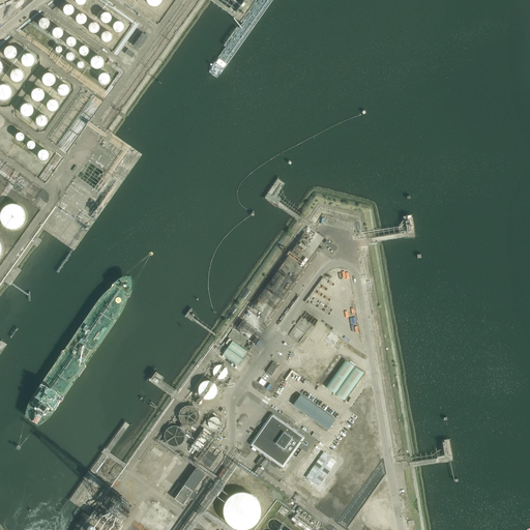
[(93,13),(99,9),(95,2),(88,6),(93,13)]
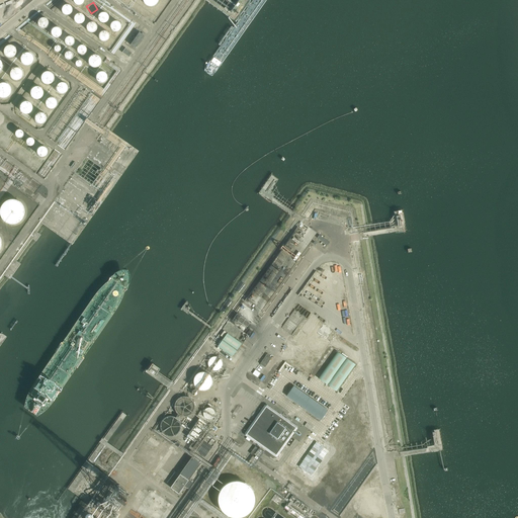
[(73,10),(73,9),(73,8),(73,6),(72,5),(71,4),(70,4),(68,4),(67,4),(66,4),(65,5),(64,6),(63,7),(63,8),(63,10),(63,11),(64,12),(65,13),(66,14),(67,14),(68,14),(70,14),(71,13),(72,13),(73,11),(73,10)]
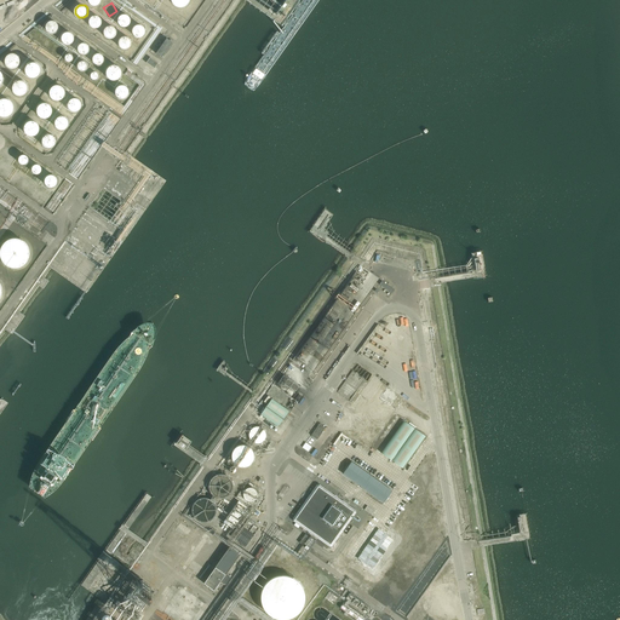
[(102,24),(102,22),(102,21),(101,19),(99,17),(98,17),(97,16),(96,16),(93,16),(92,17),(91,17),(90,19),(89,21),(89,22),(89,24),(90,26),(91,27),(92,28),(93,29),(96,29),(97,29),(98,28),(99,27),(101,26),(102,24)]
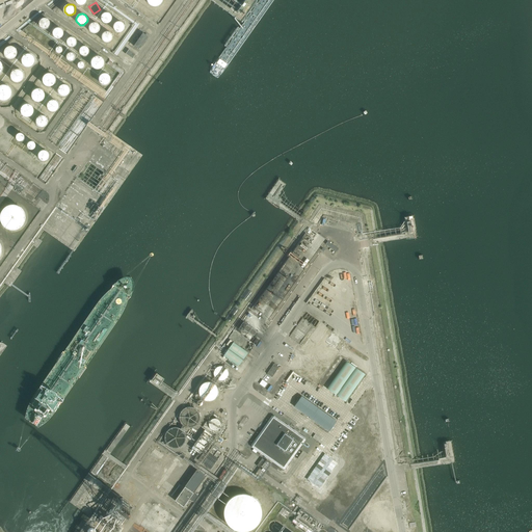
[(111,20),(111,19),(111,18),(110,16),(109,15),(108,14),(107,14),(105,14),(104,14),(102,15),(101,16),(101,17),(101,19),(101,20),(101,22),(102,23),(104,24),(105,24),(107,24),(108,24),(109,23),(110,22),(111,20)]
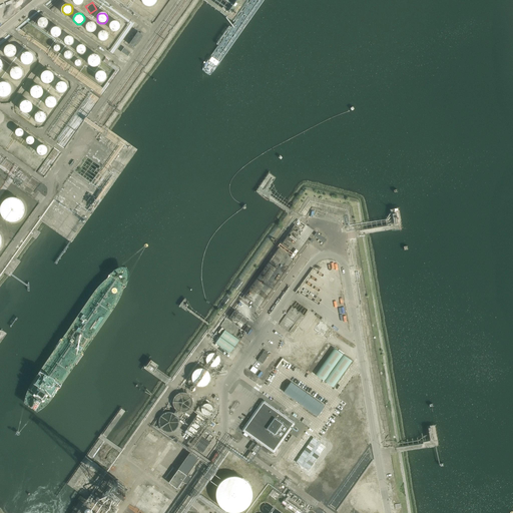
[(47,24),(48,22),(47,21),(47,20),(45,19),(44,18),(43,18),(41,19),(40,20),(39,21),(39,22),(39,24),(40,25),(41,26),(43,27),(44,27),(45,26),(47,25),(47,24)]
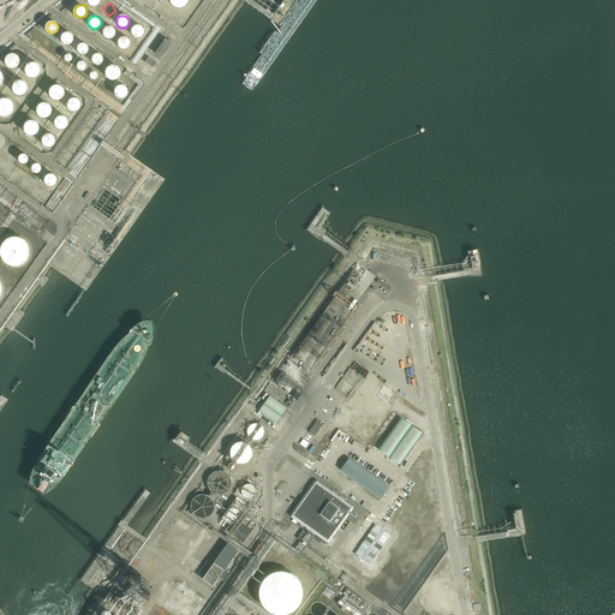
[(143,33),(144,31),(143,30),(143,29),(142,28),(141,27),(139,25),(138,25),(136,25),(135,25),(133,27),(132,28),(131,29),(131,31),(131,33),(131,34),(132,35),(133,36),(135,37),(136,37),(138,37),(139,37),(141,37),(142,36),(143,35),(143,33)]
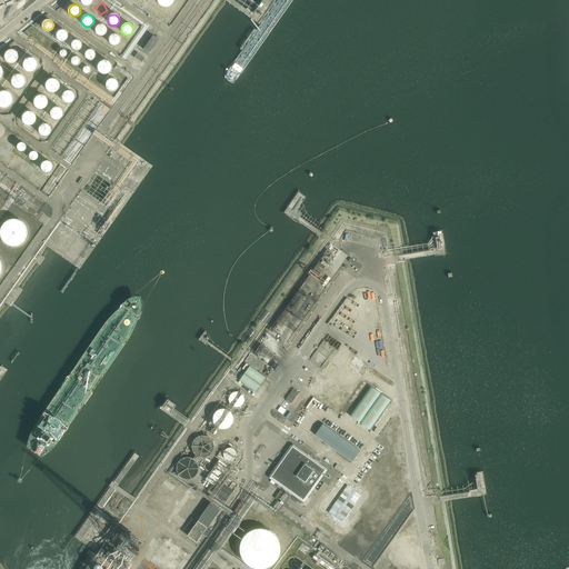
[(107,31),(108,30),(107,29),(107,27),(106,26),(105,25),(103,25),(101,25),(100,25),(99,25),(98,26),(97,27),(96,28),(96,29),(96,31),(96,32),(97,33),(98,35),(99,36),(100,36),(101,37),(103,36),(105,36),(106,35),(107,33),(107,31)]
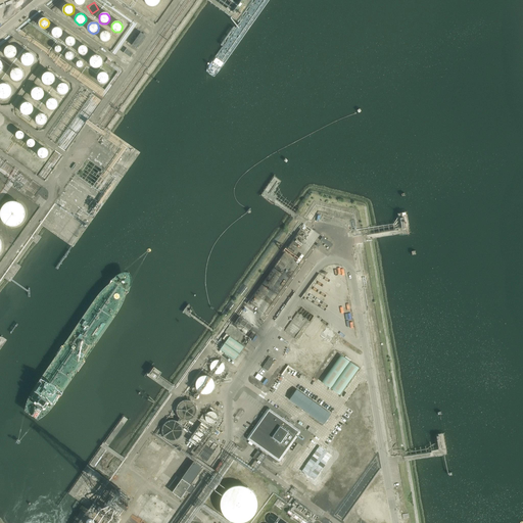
[(61,34),(61,33),(61,32),(60,30),(59,30),(58,29),(56,29),(55,30),(54,30),(53,32),(53,33),(53,35),(54,36),(55,37),(56,37),(58,37),(59,37),(60,36),(61,34)]
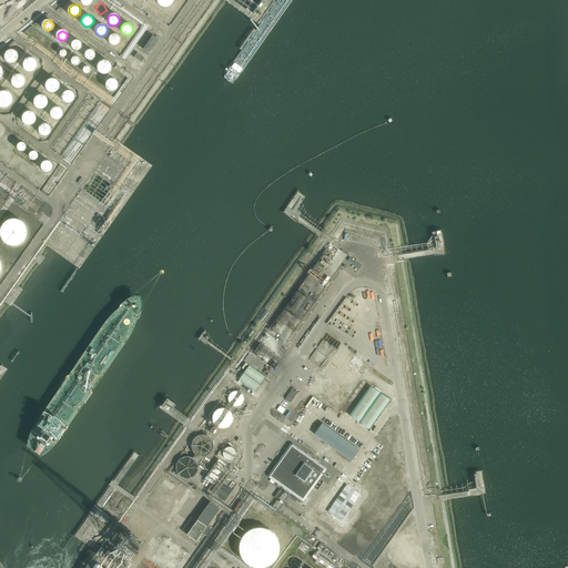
[(120,41),(120,40),(120,38),(119,37),(118,36),(117,34),(115,34),(113,34),(112,34),(111,36),(110,37),(109,38),(109,40),(109,41),(110,42),(111,43),(112,44),(113,46),(115,46),(117,44),(118,43),(119,42),(120,41)]
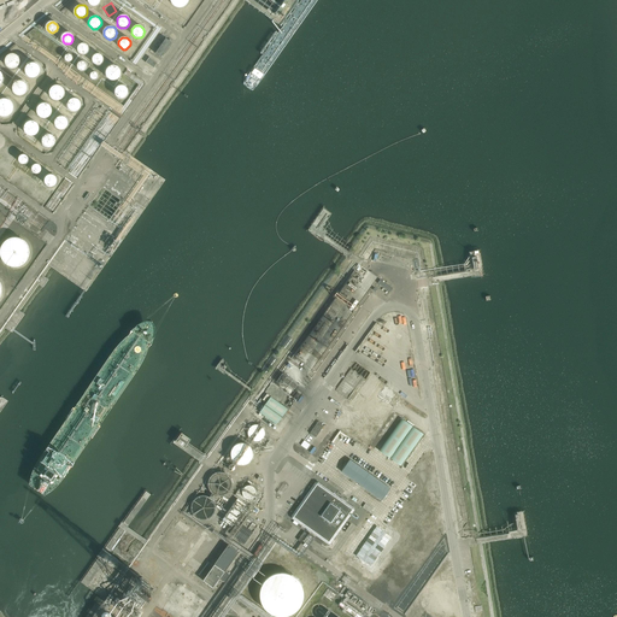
[(156,53),(162,57),(172,42),(166,39),(156,53)]
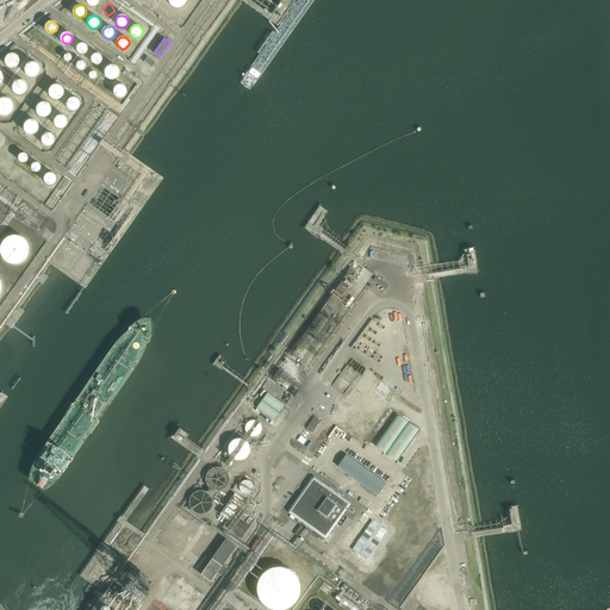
[(20,60),(20,57),(20,56),(20,55),(19,54),(18,53),(16,51),(14,51),(13,51),(11,53),(10,54),(8,55),(8,56),(8,57),(8,60),(8,61),(10,62),(11,63),(13,64),(14,64),(16,64),(18,63),(19,62),(20,61),(20,60)]
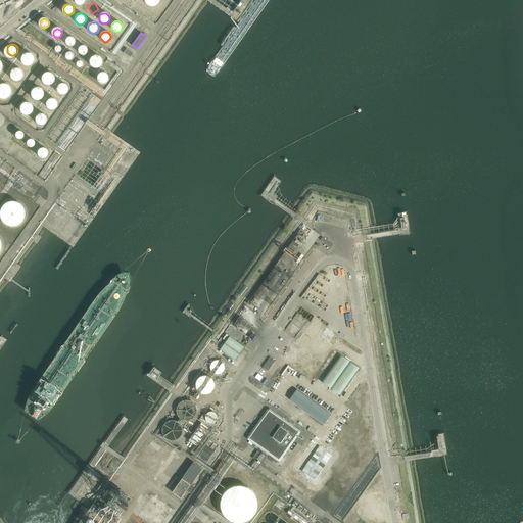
[(87,52),(88,51),(87,50),(87,48),(86,47),(85,47),(83,47),(82,47),(81,47),(80,48),(79,49),(79,51),(79,52),(80,53),(81,54),(82,55),(83,55),(85,55),(86,54),(87,53),(87,52)]
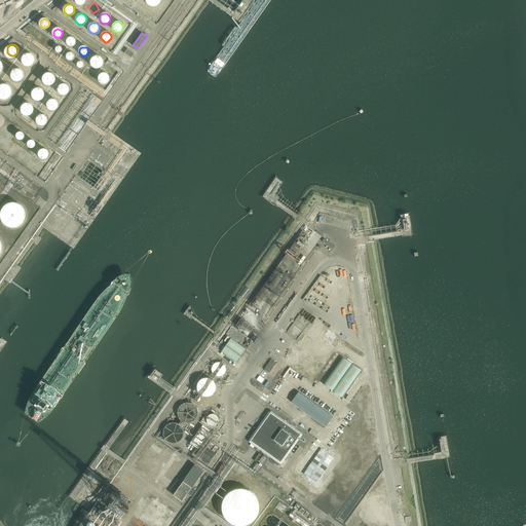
[(132,59),(135,53),(127,49),(124,53),(132,59)]
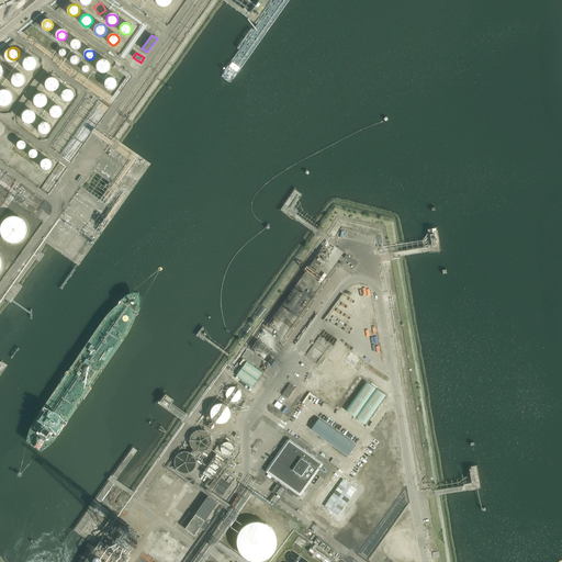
[(35,66),(35,64),(35,63),(35,62),(34,60),(33,59),(31,58),(30,58),(29,58),(26,59),(25,60),(24,62),(24,63),(24,64),(24,66),(24,67),(25,68),(26,69),(29,69),(30,70),(31,69),(33,69),(34,68),(35,67),(35,66)]
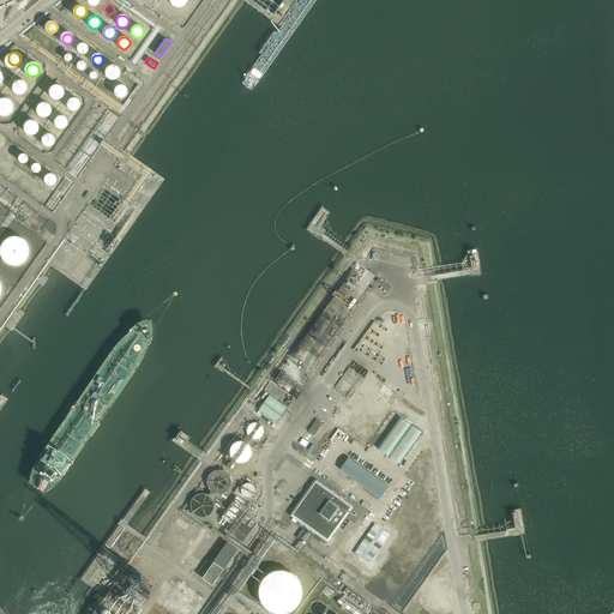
[(120,73),(121,72),(120,70),(120,68),(119,67),(118,66),(116,65),(115,64),(114,64),(113,64),(110,64),(109,64),(108,65),(107,66),(106,67),(104,68),(104,70),(104,72),(104,73),(104,74),(106,76),(107,77),(108,78),(109,79),(110,79),(113,79),(114,79),(115,79),(116,78),(118,77),(119,76),(120,74),(120,73)]
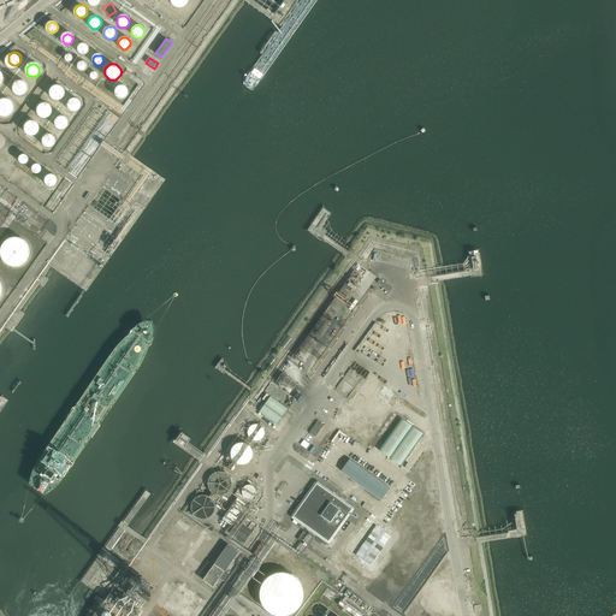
[(27,89),(27,88),(27,87),(25,86),(24,84),(23,83),(22,82),(21,82),(19,82),(17,83),(16,84),(15,86),(15,87),(15,88),(15,89),(15,92),(16,93),(17,93),(19,94),(21,94),(22,94),(23,93),(24,93),(25,92),(27,89)]
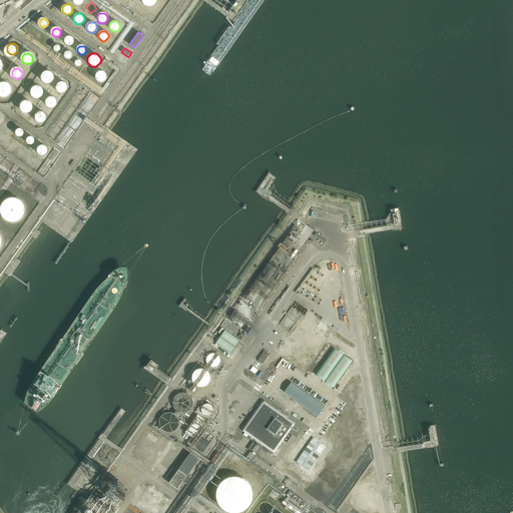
[(107,75),(107,74),(107,72),(106,71),(106,70),(105,70),(104,69),(102,68),(100,68),(99,69),(98,69),(97,70),(96,71),(95,72),(95,73),(94,75),(95,76),(95,77),(95,78),(96,79),(98,81),(100,81),(102,81),(103,81),(105,80),(106,79),(107,77),(107,76),(107,75)]
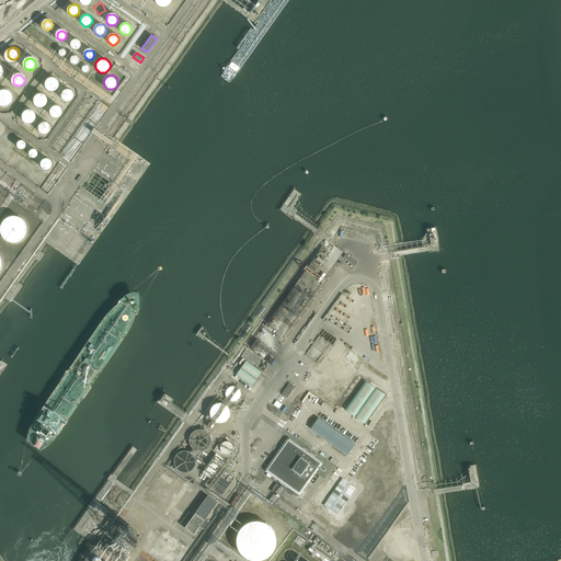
[(58,86),(58,84),(58,83),(58,82),(57,81),(56,80),(55,79),(54,78),(53,78),(52,78),(49,78),(48,78),(47,79),(46,80),(46,81),(45,82),(45,83),(45,86),(45,87),(46,88),(46,89),(47,90),(48,91),(49,91),(52,91),(53,91),(54,91),(55,90),(56,90),(57,89),(58,88),(58,86)]
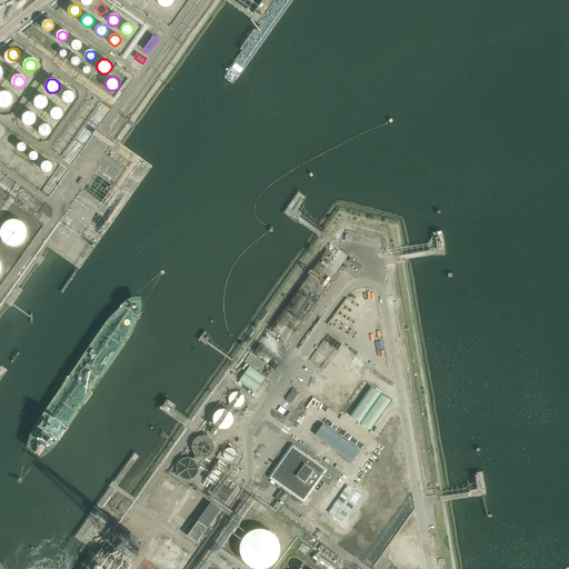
[(11,100),(11,98),(11,97),(10,96),(9,95),(8,93),(6,92),(5,92),(2,92),(0,92),(0,107),(0,108),(2,108),(3,108),(5,108),(7,108),(8,107),(9,106),(10,105),(10,103),(11,102),(11,100)]
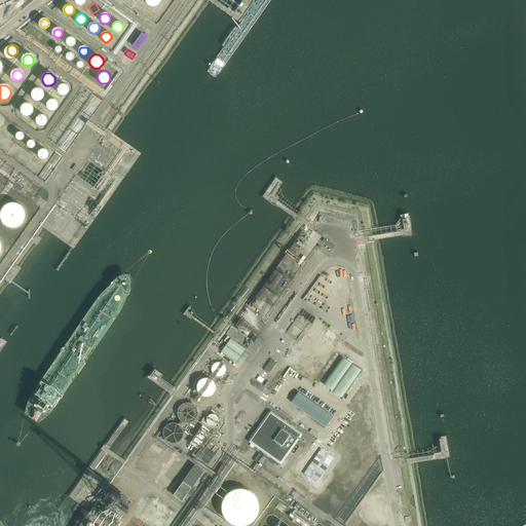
[(68,91),(68,89),(68,88),(67,86),(66,85),(65,85),(63,85),(62,85),(60,86),(60,88),(59,89),(60,91),(60,92),(62,94),(63,95),(65,95),(66,94),(67,92),(68,91)]
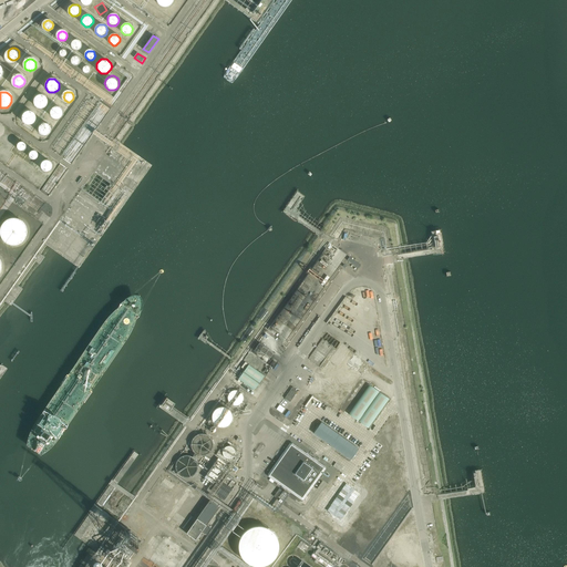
[(45,103),(47,102),(45,100),(45,99),(44,98),(43,96),(42,95),(40,95),(39,95),(38,96),(37,98),(35,99),(34,100),(34,102),(34,103),(35,104),(37,105),(38,106),(39,107),(40,107),(42,107),(43,106),(44,105),(45,104),(45,103)]
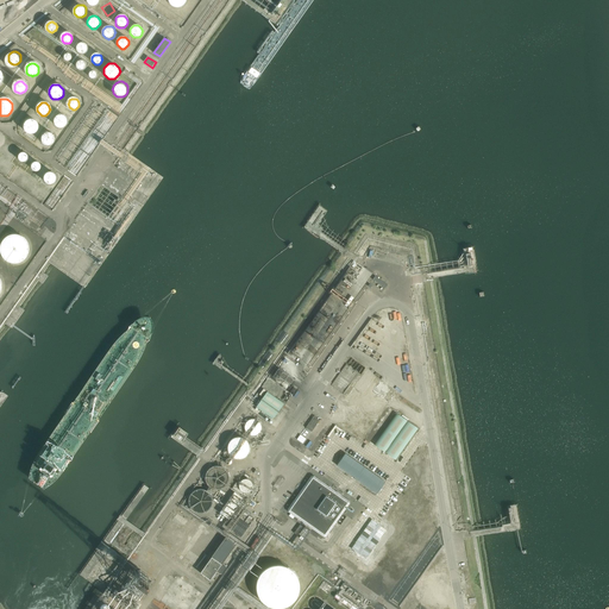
[(67,123),(67,121),(67,120),(66,118),(64,117),(63,117),(62,115),(60,115),(58,115),(57,117),(56,118),(55,119),(55,120),(55,123),(55,124),(56,125),(57,126),(58,127),(60,127),(62,127),(63,127),(64,126),(66,125),(67,123)]
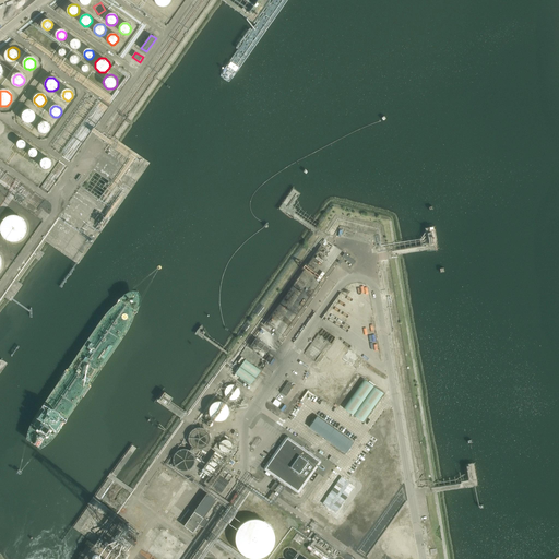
[(34,118),(34,116),(34,115),(34,114),(33,113),(32,111),(31,110),(30,110),(28,110),(26,110),(25,110),(24,111),(23,113),(23,114),(22,115),(22,116),(22,118),(23,119),(23,120),(24,121),(25,121),(26,122),(28,122),(30,122),(31,121),(32,121),(33,120),(34,119),(34,118)]
